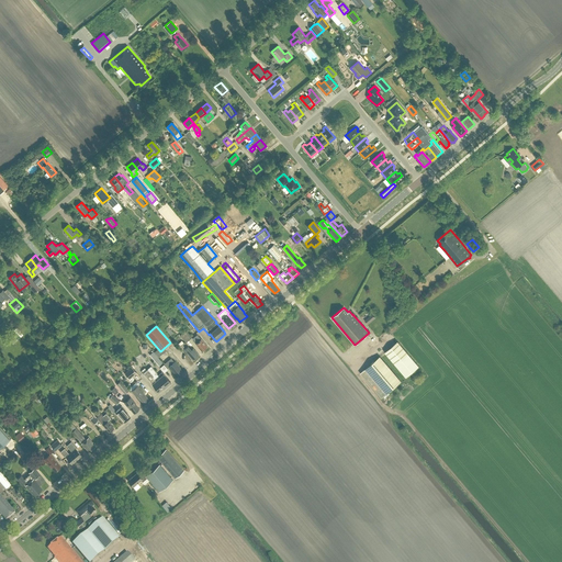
[(204,349),(204,348),(208,346),(201,338),(197,335),(192,338),(195,343),(201,350),(202,350),(203,350),(204,349)]
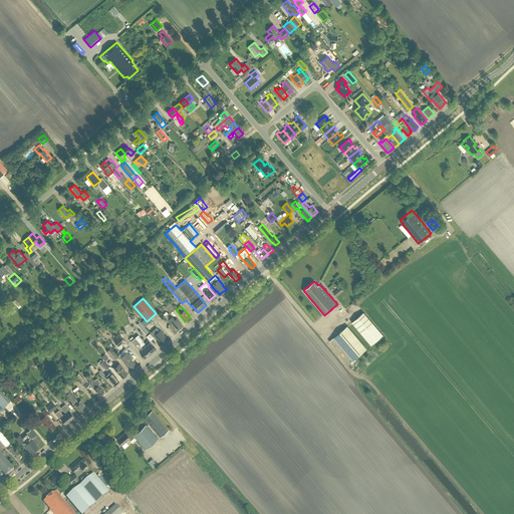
[(363,312),(351,322),(371,344),(382,335),(383,334),(363,312)]
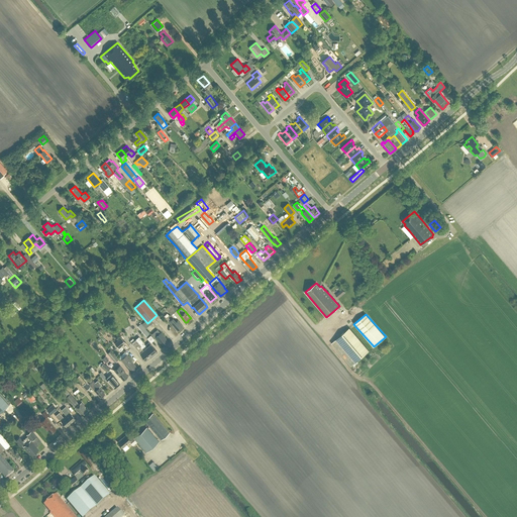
[(173,324),(177,330),(182,326),(177,320),(175,322),(173,319),(174,319),(170,315),(166,318),(168,321),(169,321),(172,324),(173,324)]
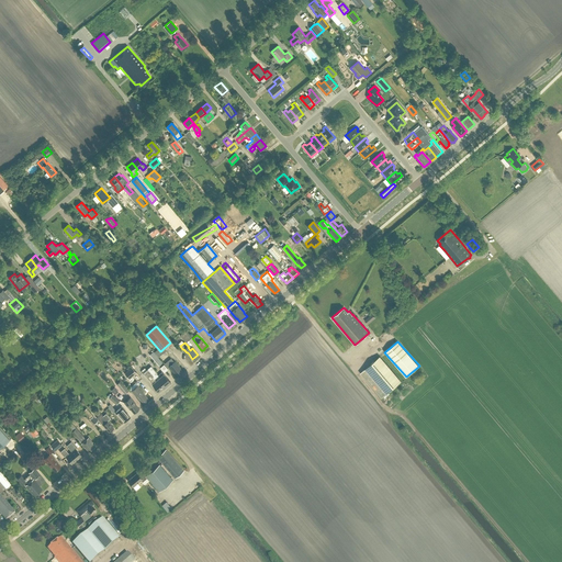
[(160,367),(159,367),(164,372),(168,369),(164,363),(154,351),(149,355),(160,367)]
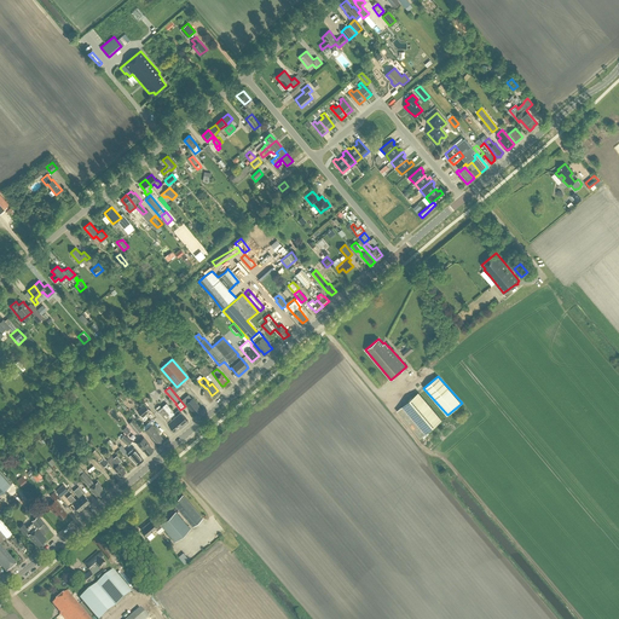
[(417,393),(397,410),(420,439),(441,420),(417,393)]
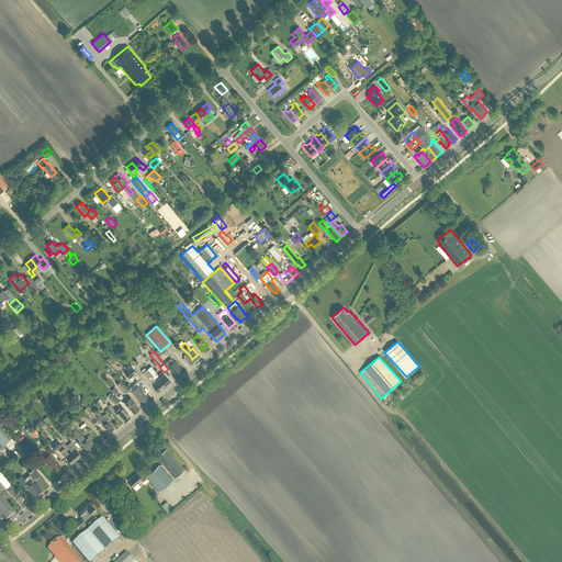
[(168,367),(173,373),(175,372),(177,375),(182,371),(179,368),(180,367),(175,361),(173,361),(170,358),(165,363),(168,367)]
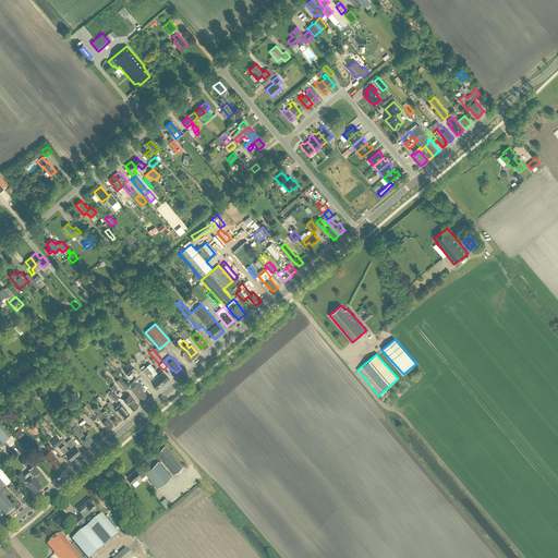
[(161,385),(162,385),(169,379),(162,371),(162,372),(160,370),(157,372),(156,371),(149,363),(145,367),(143,364),(140,367),(152,380),(157,388),(161,385)]
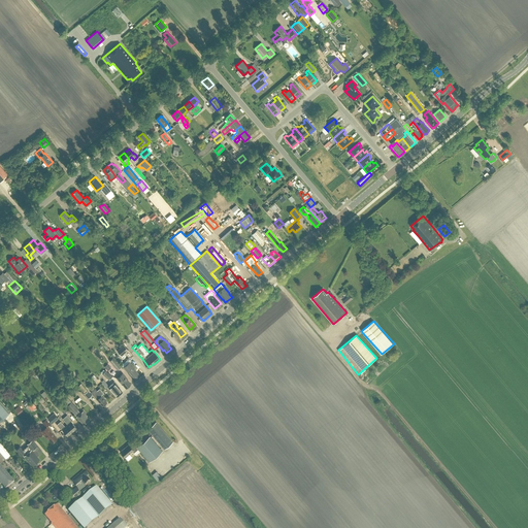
[(117,352),(121,356),(128,351),(123,345),(117,352)]
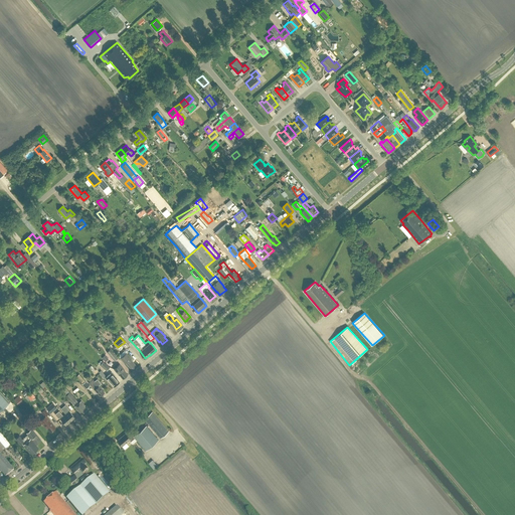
[(125,362),(132,370),(137,366),(130,358),(131,357),(126,353),(128,352),(125,349),(123,351),(125,354),(120,358),(124,363),(125,362)]
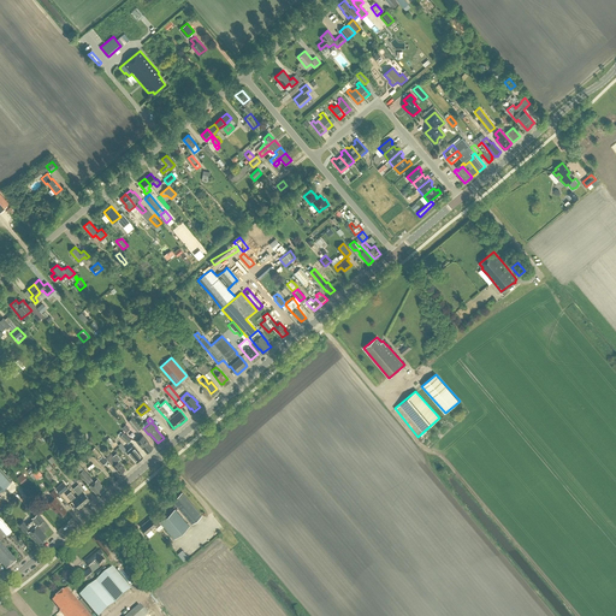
[(126,421),(136,432),(141,428),(140,427),(141,426),(137,421),(135,422),(131,419),(126,421)]
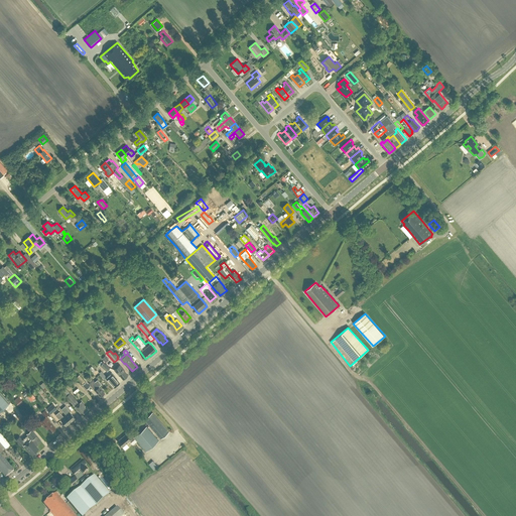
[(100,366),(106,372),(109,369),(103,363),(100,366)]
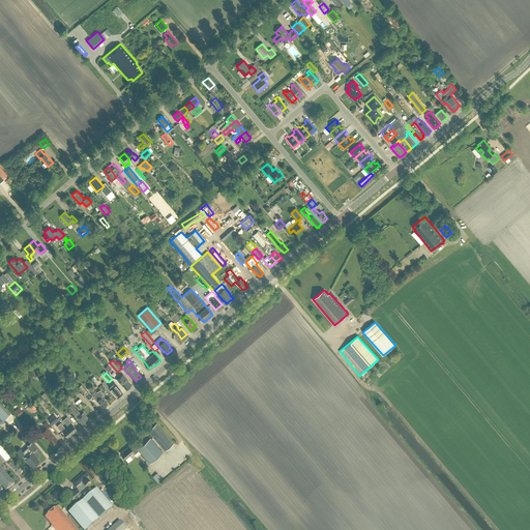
[(122,385),(126,389),(130,385),(127,381),(128,381),(123,375),(117,380),(122,386),(122,385)]
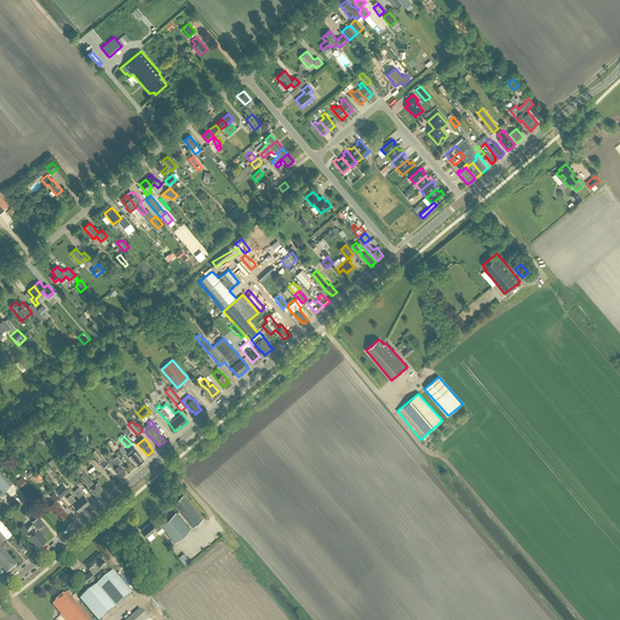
[(132,460),(137,465),(143,460),(139,455),(141,455),(135,448),(126,454),(132,460)]
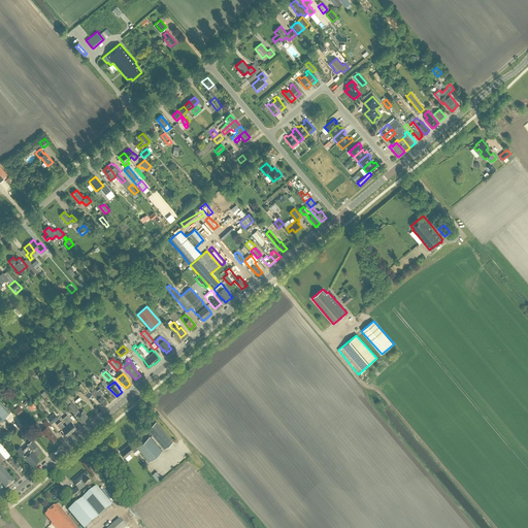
[(97,391),(95,393),(98,398),(97,399),(102,405),(106,402),(101,396),(97,391)]
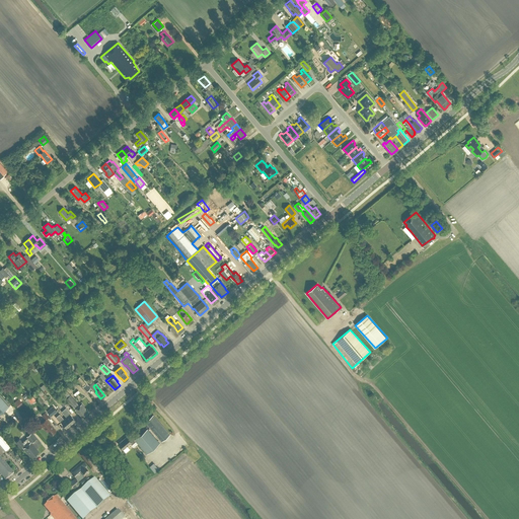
[(75,410),(78,413),(82,417),(88,413),(85,409),(81,403),(79,405),(76,402),(66,390),(62,394),(72,405),(73,405),(75,409),(75,410)]
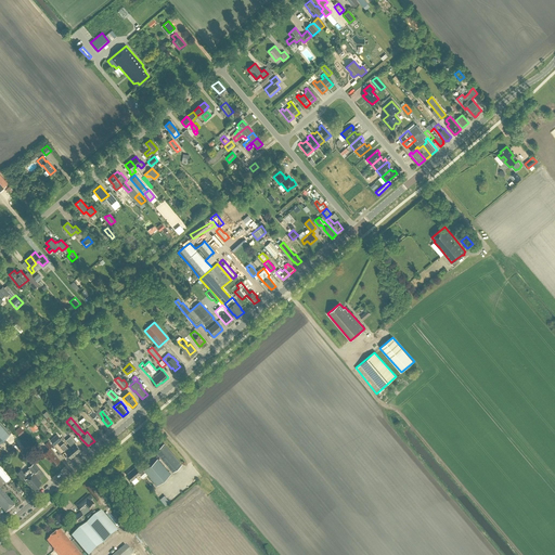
[(0,421),(0,442),(11,433),(0,421)]
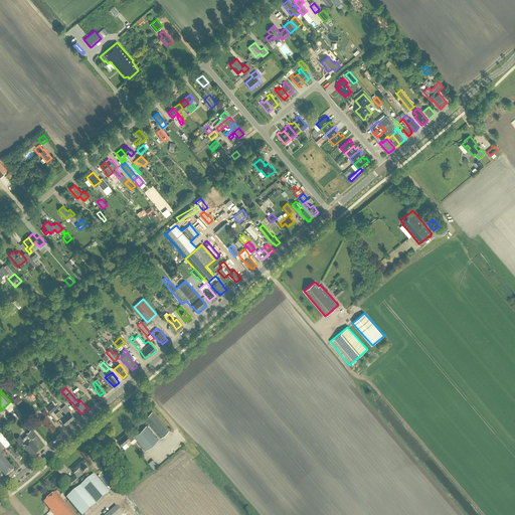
[(60,394),(56,397),(61,404),(65,400),(60,394)]
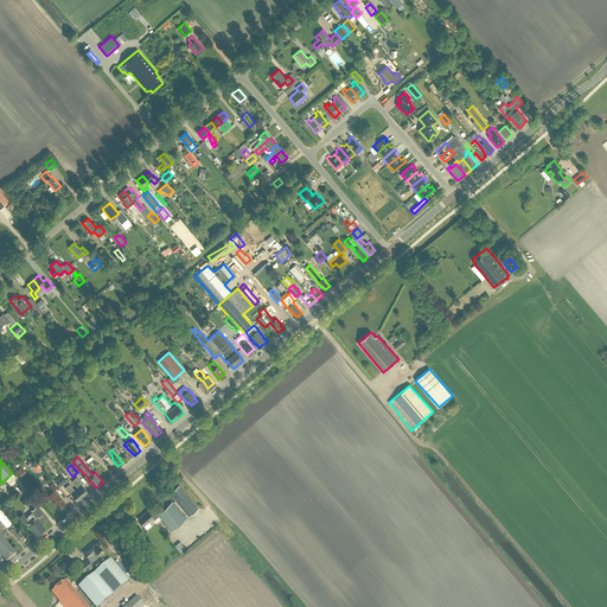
[(55,481),(59,486),(66,480),(63,475),(55,481)]
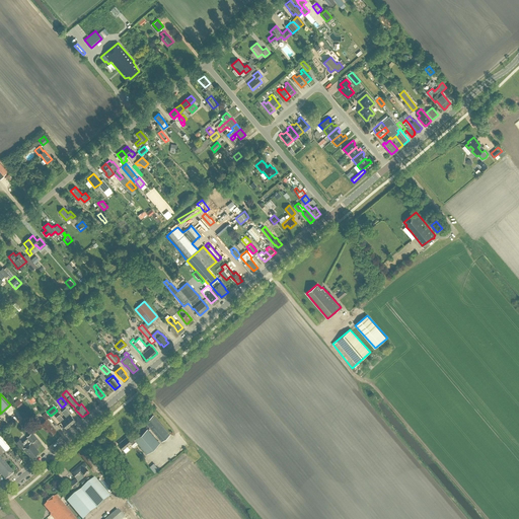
[(61,413),(65,418),(71,425),(76,421),(70,414),(65,409),(61,413)]
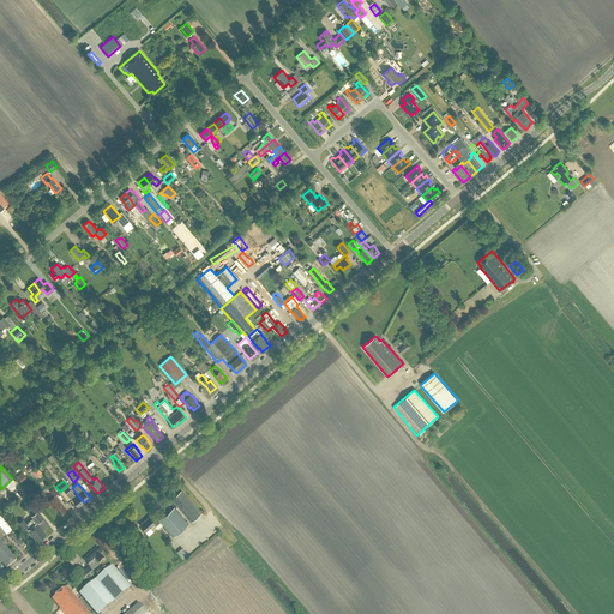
[(49,504),(55,511),(55,510),(60,515),(66,510),(59,501),(60,501),(55,495),(58,493),(53,487),(49,491),(54,497),(48,501),(44,498),(41,501),(46,507),(49,504)]
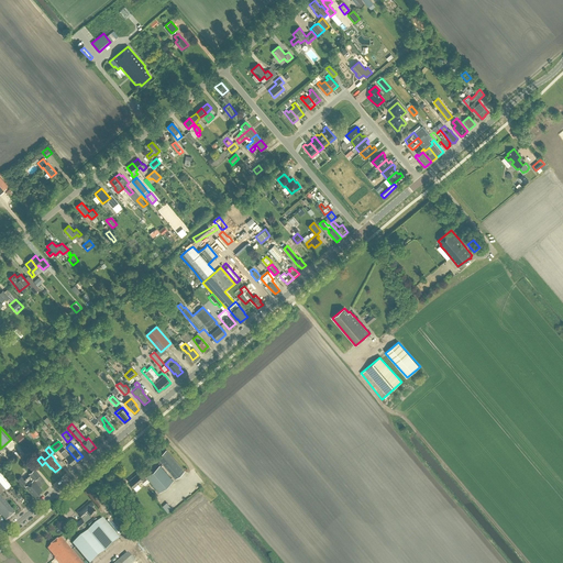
[(66,457),(72,464),(77,461),(70,453),(69,454),(65,449),(61,453),(64,457),(66,455),(67,457),(66,457)]
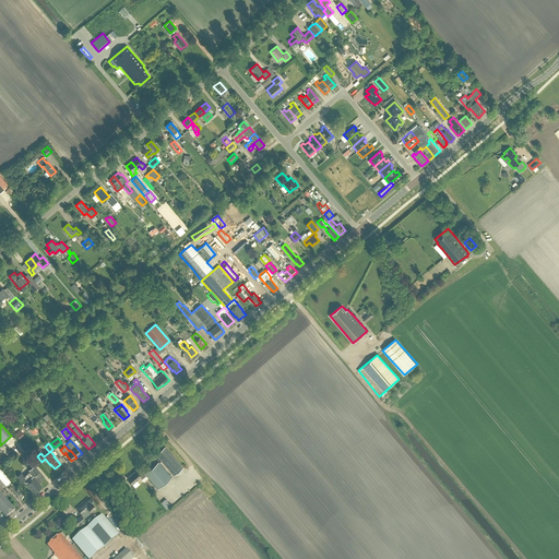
[(165,447),(156,454),(161,460),(158,462),(171,477),(174,475),(182,467),(165,447)]
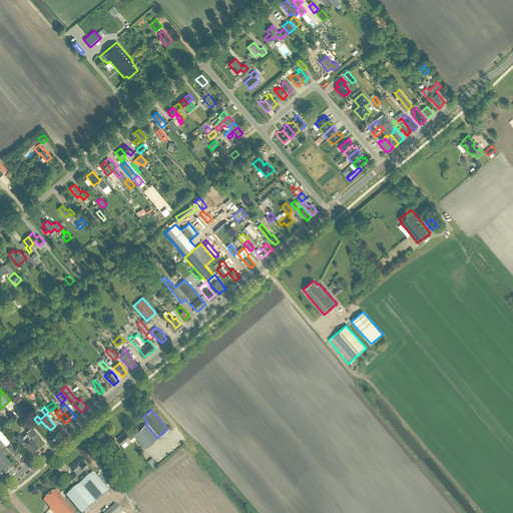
[(145,424),(133,434),(145,448),(157,438),(145,424)]
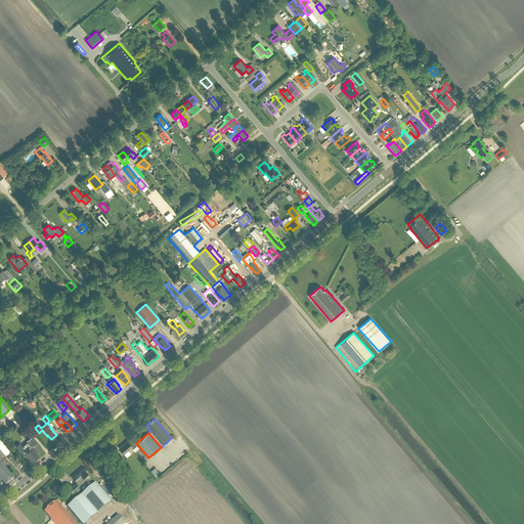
[(0,460),(11,450),(0,435),(0,460)]
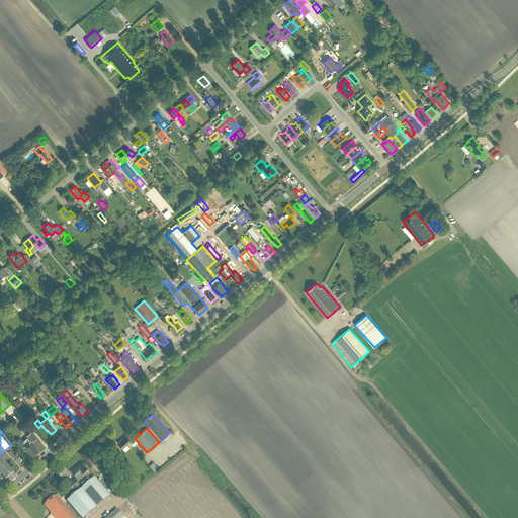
[(20,446),(22,445),(28,453),(29,452),(31,455),(38,450),(35,447),(40,442),(31,431),(26,435),(27,437),(22,441),(17,435),(13,438),(20,446)]
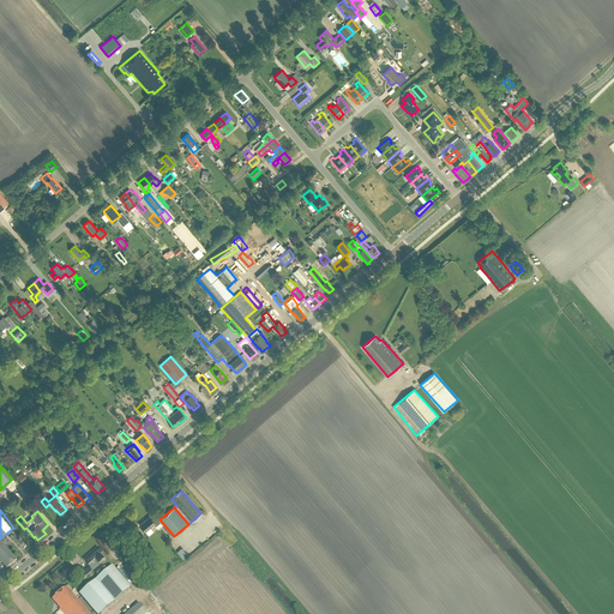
[(149,516),(139,524),(145,531),(154,524),(156,527),(161,522),(157,517),(154,521),(149,516)]
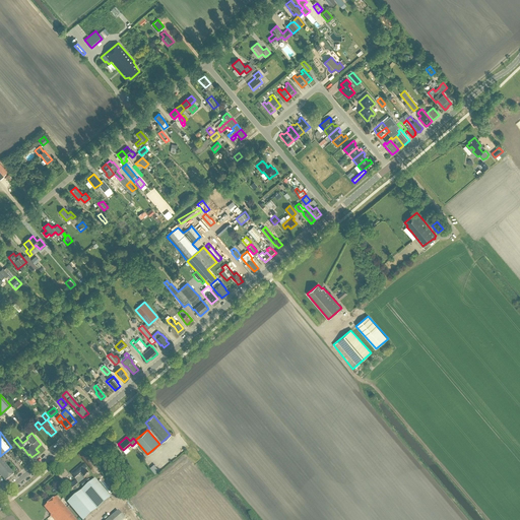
[(0,477),(1,477),(6,482),(14,476),(0,459),(0,477)]
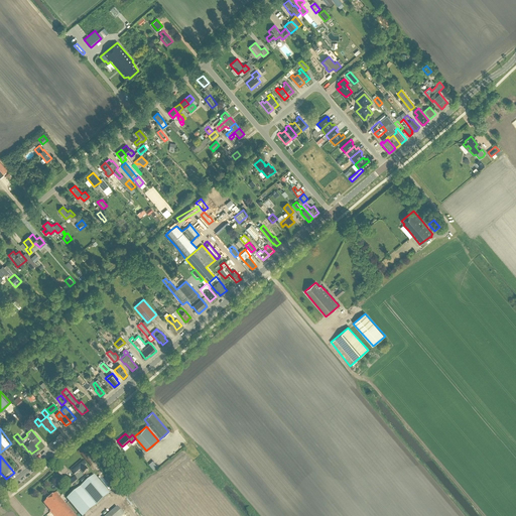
[(71,471),(75,476),(80,471),(84,475),(88,471),(85,467),(86,466),(82,461),(71,471)]
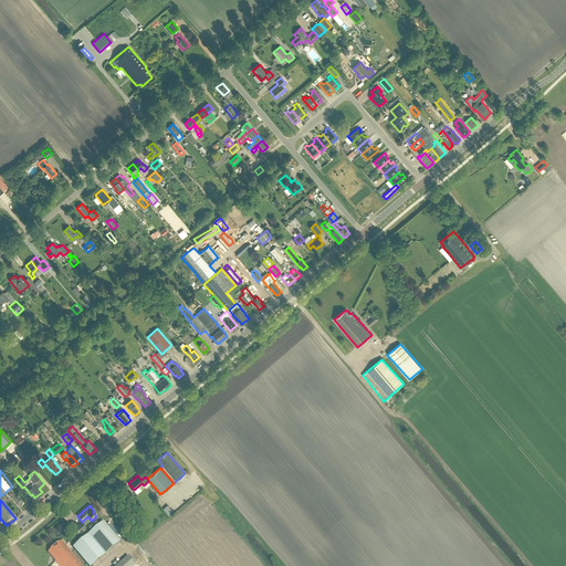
[(70,527),(76,535),(84,527),(80,523),(76,525),(74,523),(70,527)]
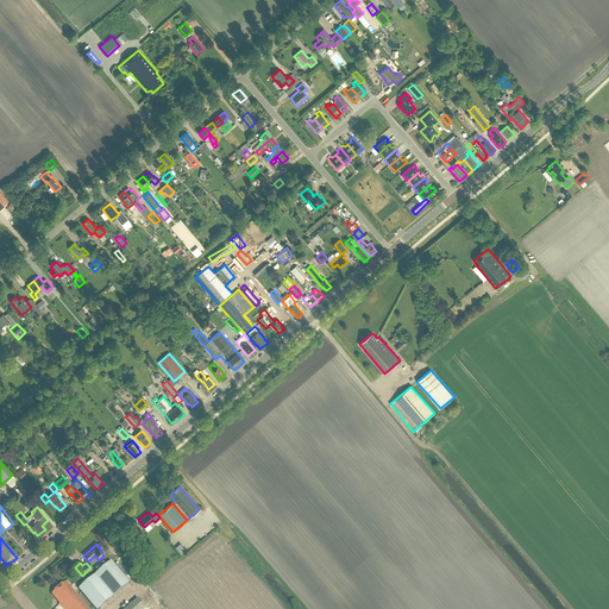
[(79,590),(94,608),(100,608),(130,584),(111,563),(79,590)]
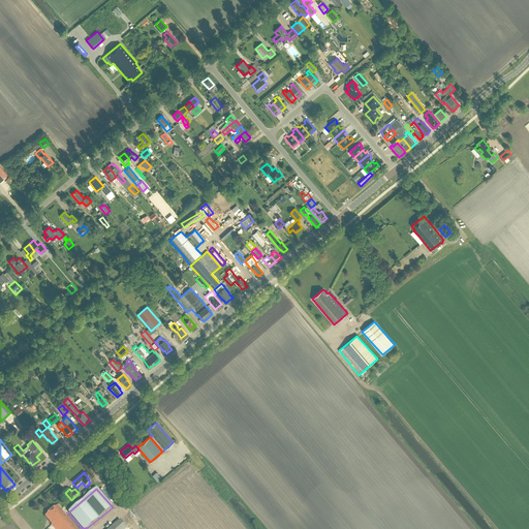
[(52,525),(51,526),(54,528),(76,528),(58,506),(44,517),(52,525)]
